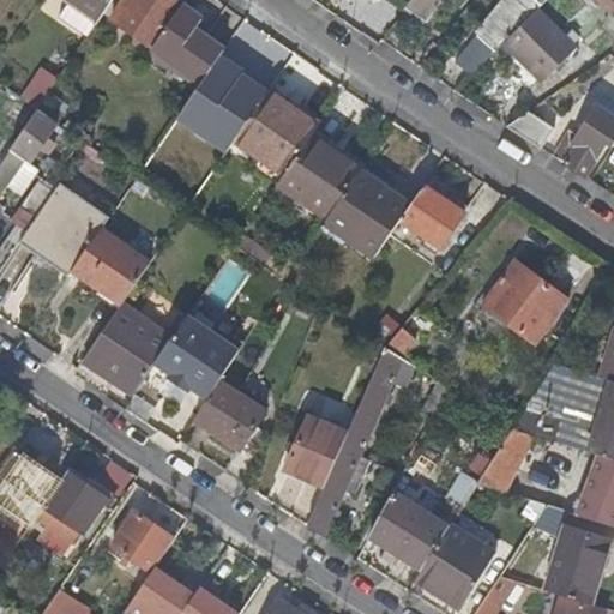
[(113,0),(76,0),(102,17),(113,0)]
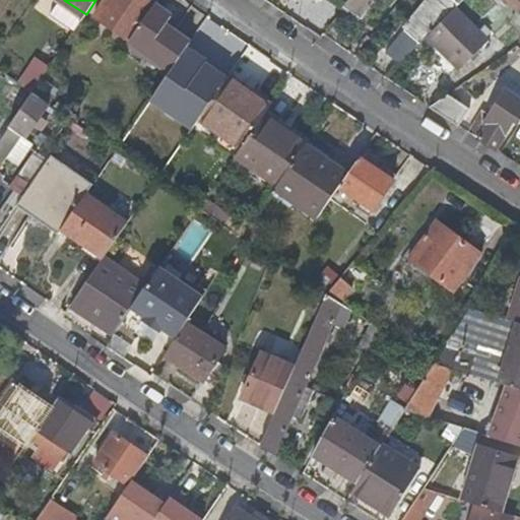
[(104,0),(94,15),(130,40),(154,4),(148,0),(104,0)]
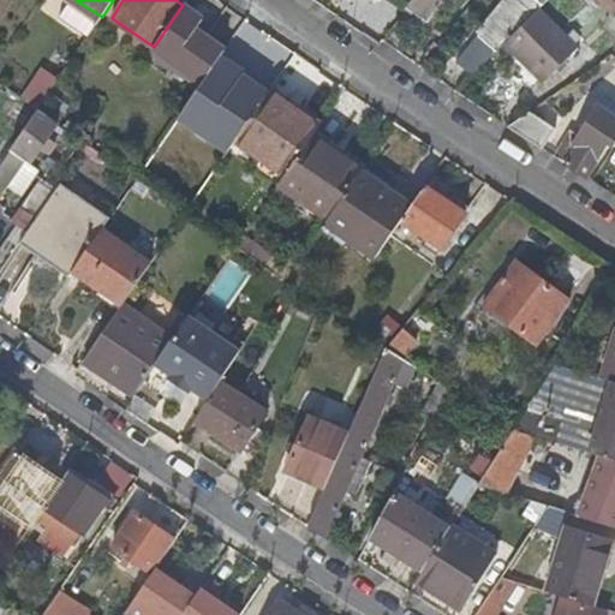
[(442,0),(411,0),(408,5),(429,19),(442,0)]
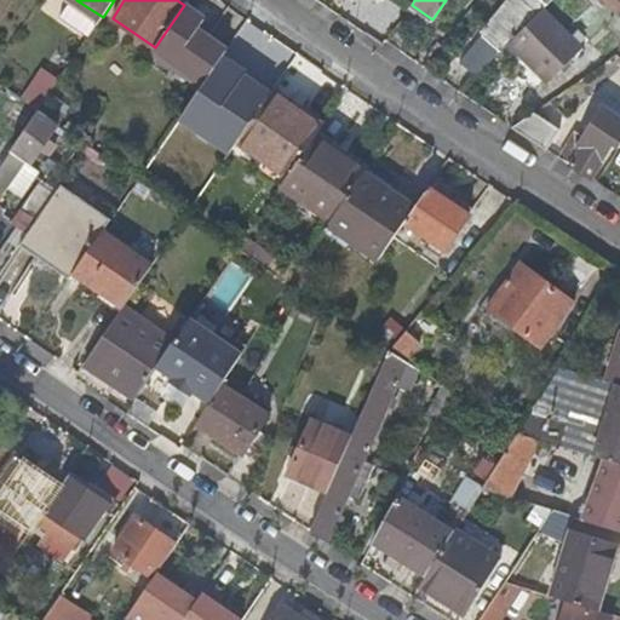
[(511,0),(460,62),(477,75),(501,51),(509,45),(547,3),(550,4),(554,0),(511,0)]
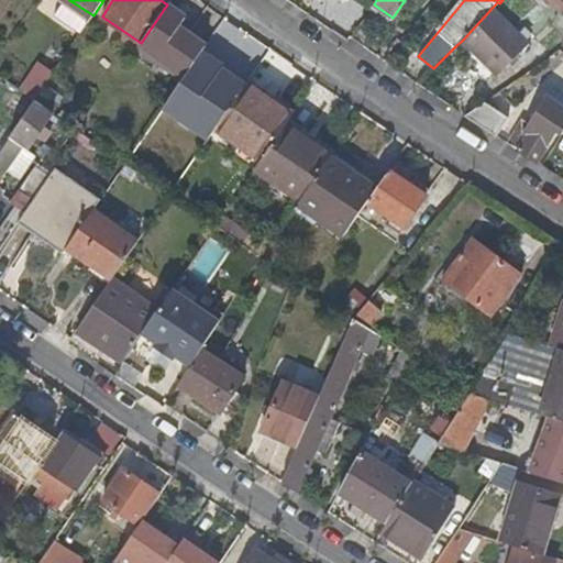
[(562,0),(547,0),(562,17),(562,15),(562,0)]
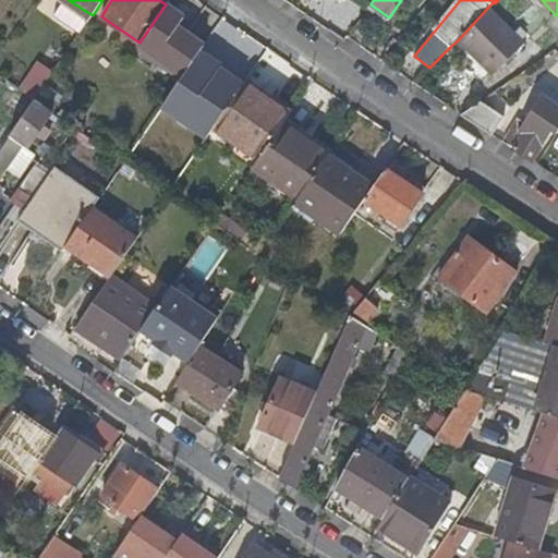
[(185,17),(166,4),(140,43),(140,44),(184,74),(205,45),(179,26),(185,17)]
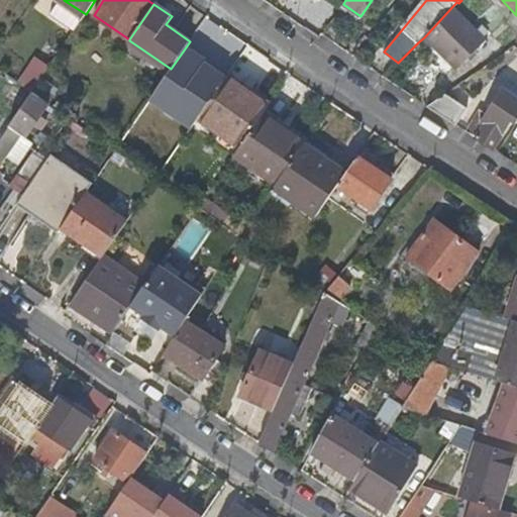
[(489,40),(455,7),(424,37),(456,71),(489,40)]
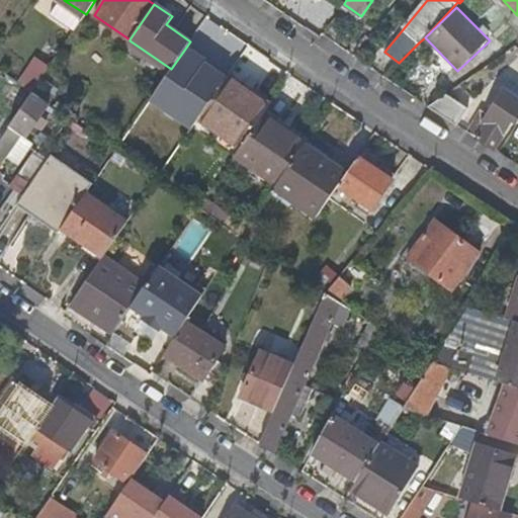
[(37,56),(19,82),(33,91),(37,84),(51,66),(37,56)]
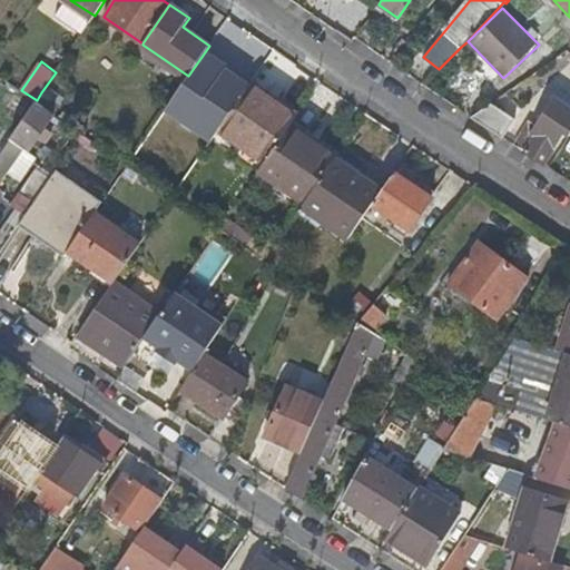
[(298,111),(269,91),(253,80),(235,106),(219,129),(238,141),(265,160),(290,124),(294,119),(298,111)]
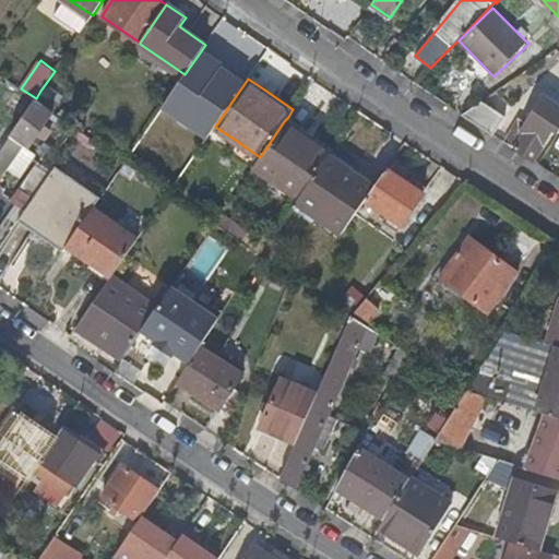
[(264,90),(293,109),(296,105),(268,85),(264,90)]
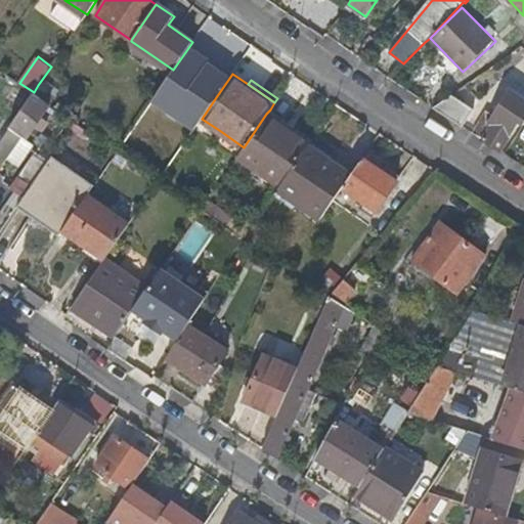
[(55,97),(38,85),(34,92),(50,104),(55,97)]
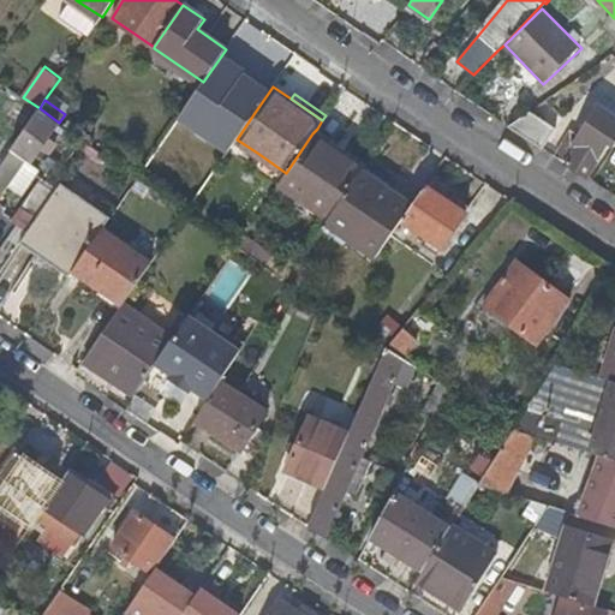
[(571,131),(555,156),(587,178),(609,143),(611,144),(614,139),(614,117),(598,106),(578,136),(571,131)]
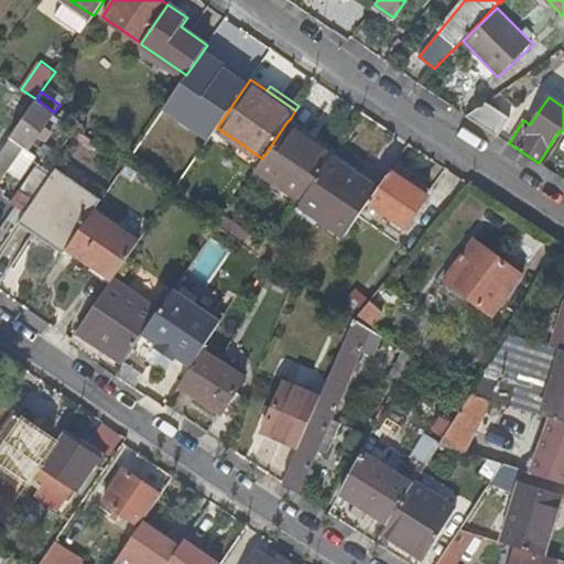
[(29,148),(54,112),(36,99),(11,136),(0,150),(0,179),(7,169),(23,144),(29,148)]
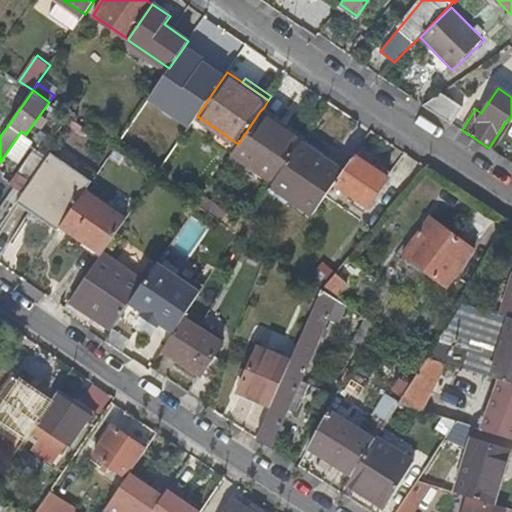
[(462,107),(441,93),(423,105),(451,124),(462,107)]
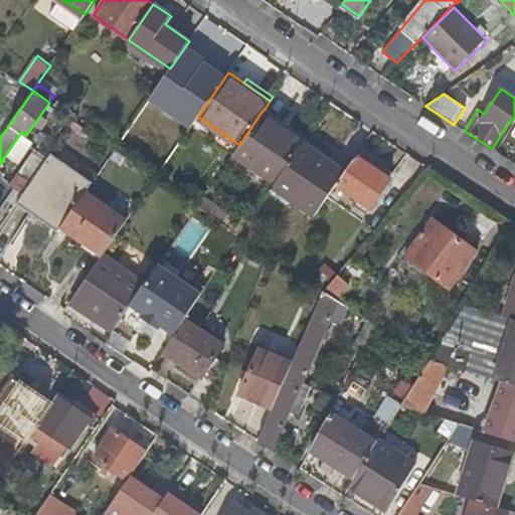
[(307,137),(266,108),(262,112),(304,141),(307,137)]
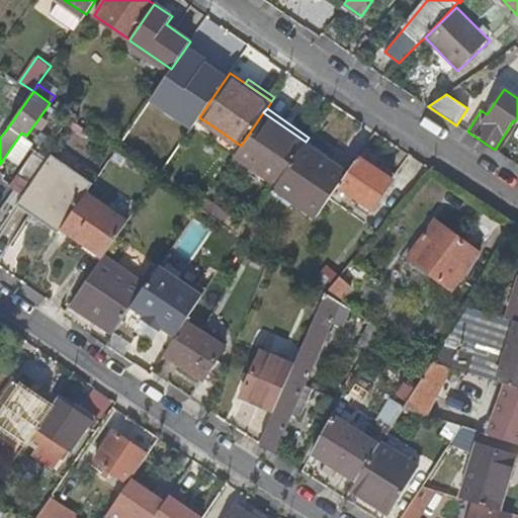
[(306,142),(263,112),(241,146),(235,155),(276,183),(305,143),(306,142)]
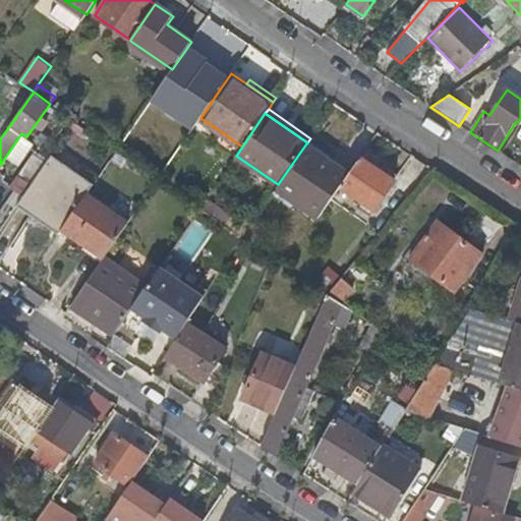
[(242,147),(218,129),(212,138),(236,156),(242,147)]
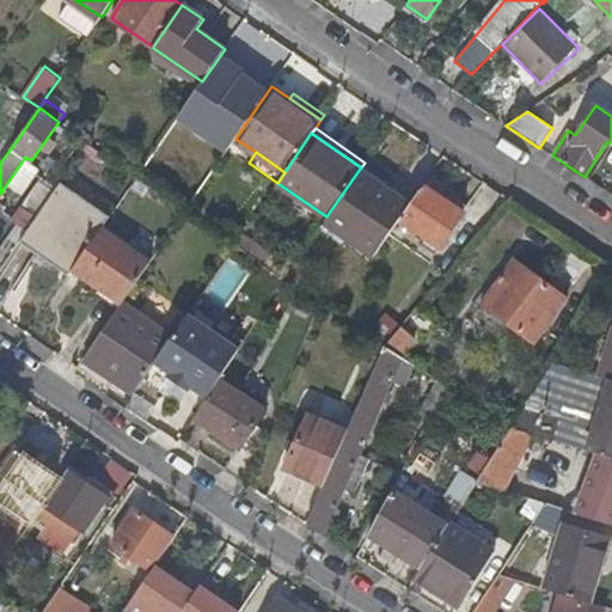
[(410,203),(360,169),(326,216),(324,221),(374,256),(401,218),(410,203)]
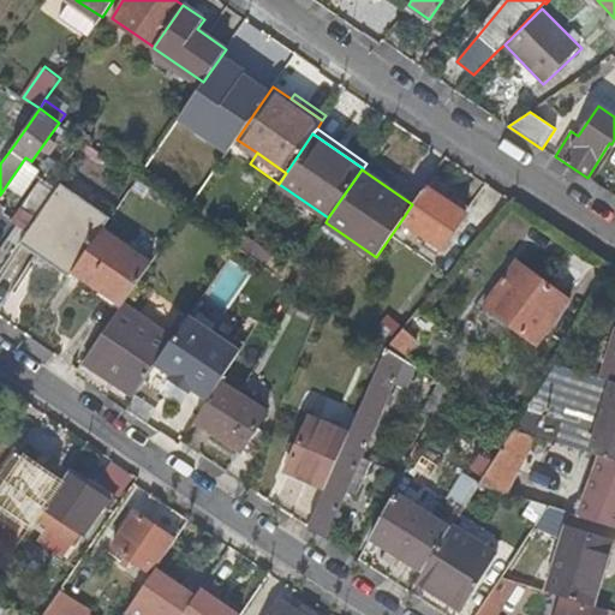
[(22,208),(36,218),(57,187),(42,177),(22,208)]
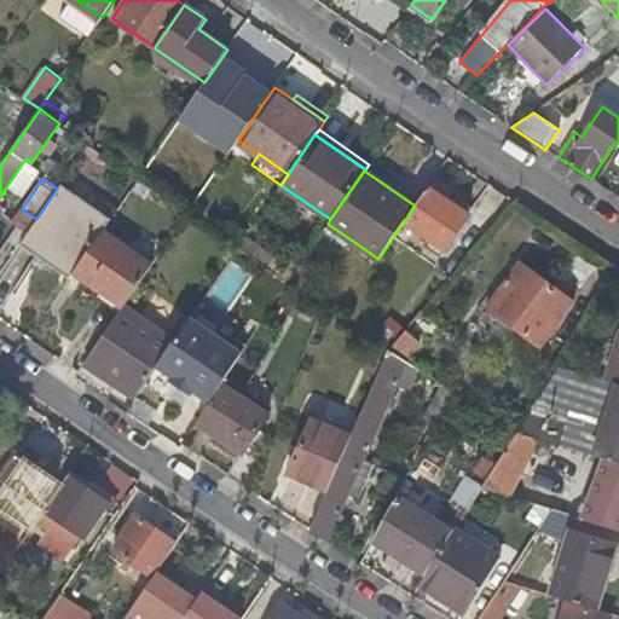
[(113,217),(62,183),(57,189),(36,219),(19,244),(69,278),(75,271),(104,229),(113,217)]
